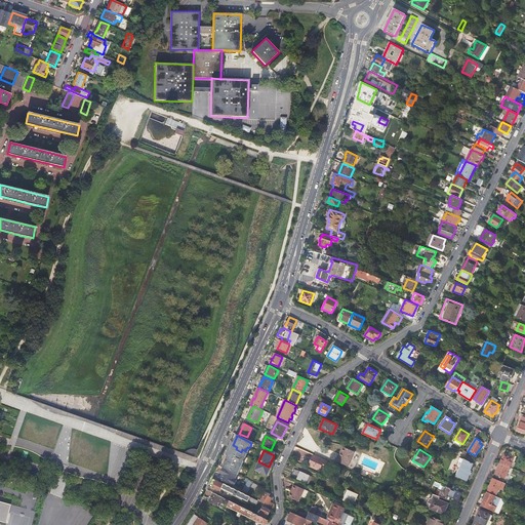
[(348,467),(350,461),(348,460),(350,456),(351,457),(353,452),(348,450),(347,453),(341,451),(341,452),(342,453),(340,457),(339,456),(338,456),(335,461),(348,467)]
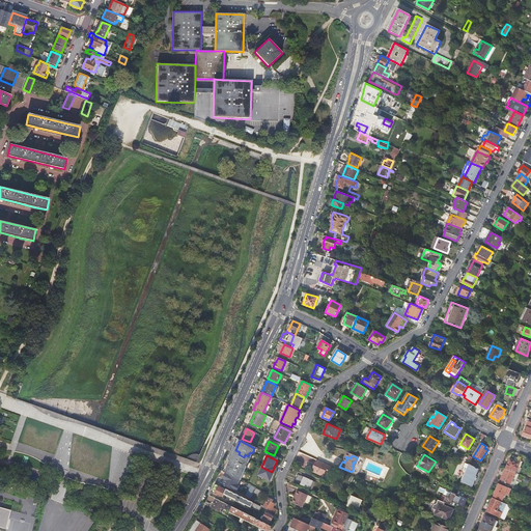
[(509,458),(505,468),(515,472),(515,473),(520,463),(509,458)]
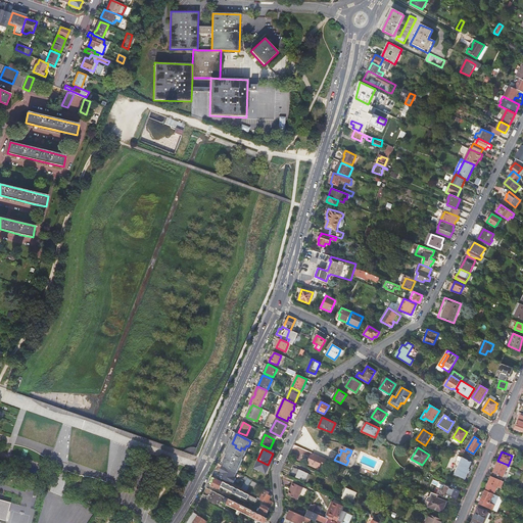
[(326,465),(328,460),(312,454),(306,464),(318,469),(321,463),(326,465)]
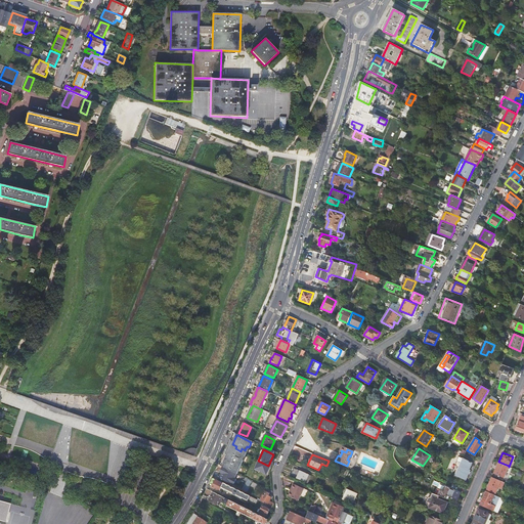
[(247,461),(237,455),(232,468),(241,472),(247,461)]
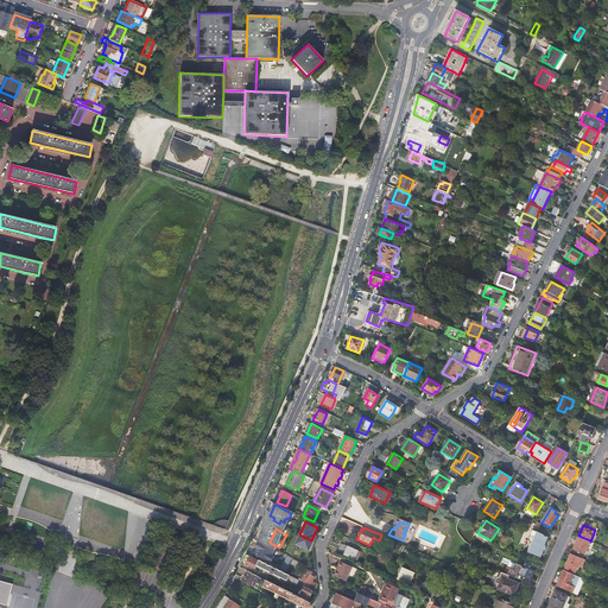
[(539,533),(537,532),(529,551),(540,557),(545,545),(544,545),(548,537),(539,533)]
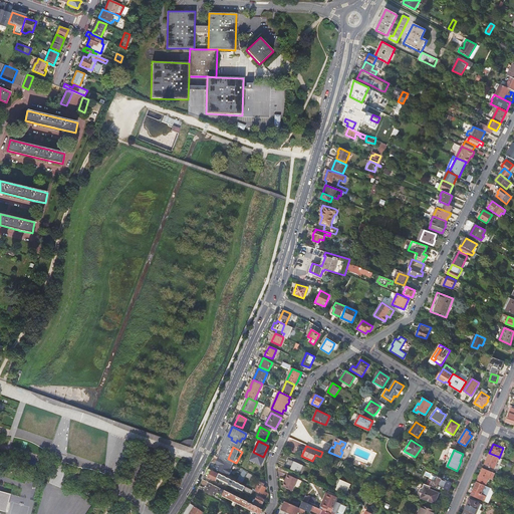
[(494,469),(499,457),(489,453),(484,465),(494,469)]
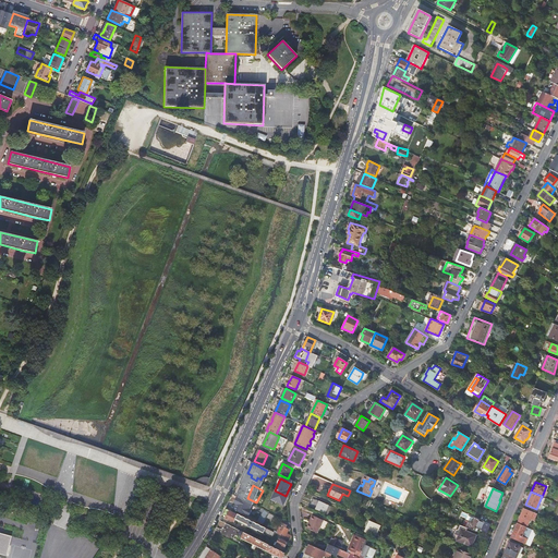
[(246,507),(249,502),(241,498),(238,505),(235,504),(234,507),(244,512),(245,510),(246,511),(249,508),(246,507)]
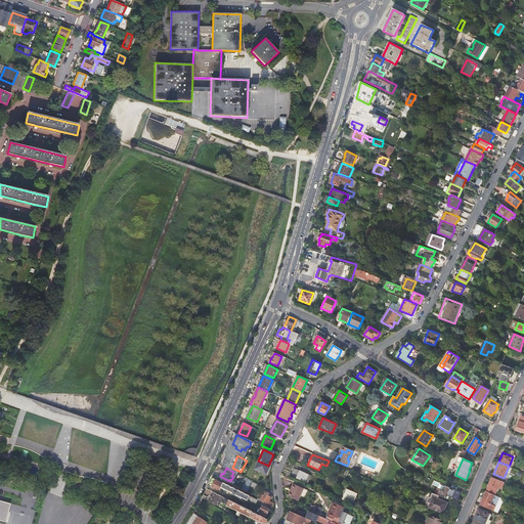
[(309,475),(294,468),(291,475),(305,482),(309,475)]
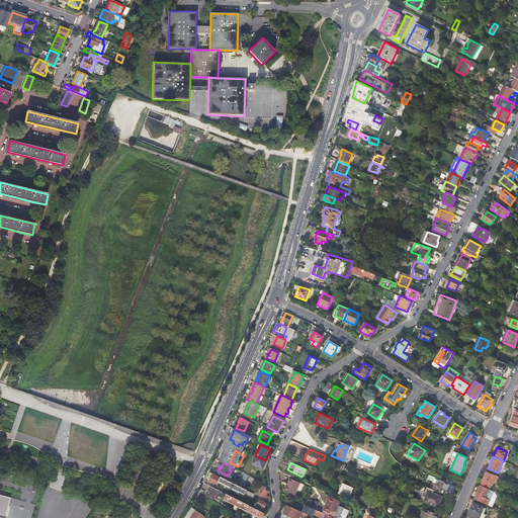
[(243,489),(222,478),(222,479),(213,475),(214,473),(210,471),(206,481),(219,487),(221,483),(223,484),(245,495),(248,491),(243,489)]
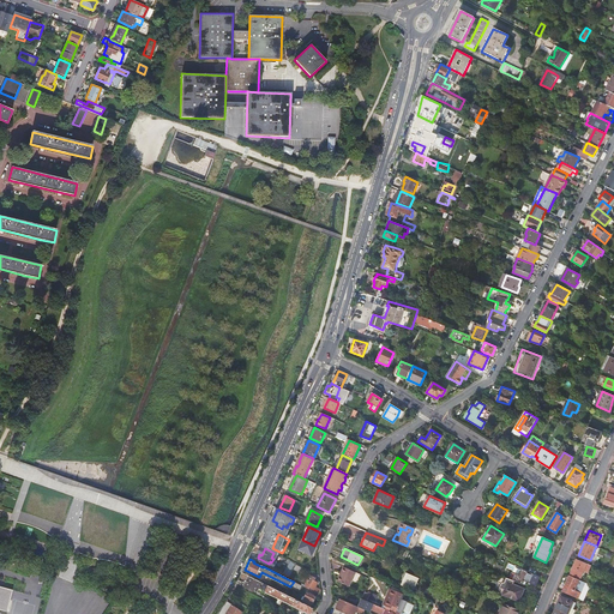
[(591,565),(577,559),(571,575),(570,576),(579,579),(579,578),(581,578),(583,571),(588,573),(591,565)]
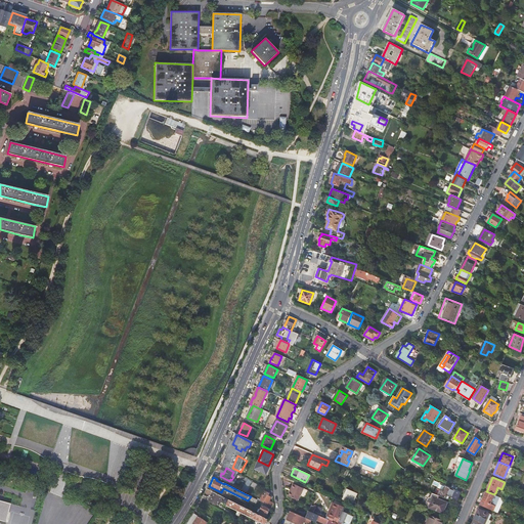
[(253,482),(248,480),(245,485),(246,485),(245,487),(243,486),(242,489),(247,492),(250,487),(251,486),(253,482)]
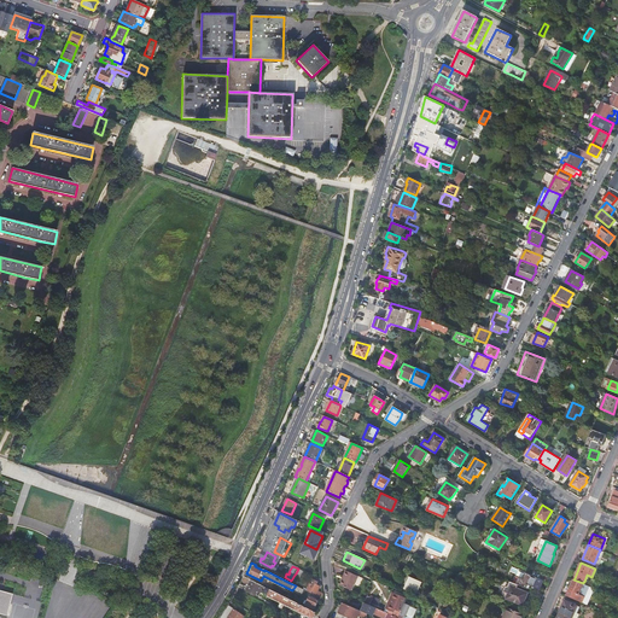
[(353,590),(359,576),(347,571),(343,576),(344,576),(340,586),(353,590)]
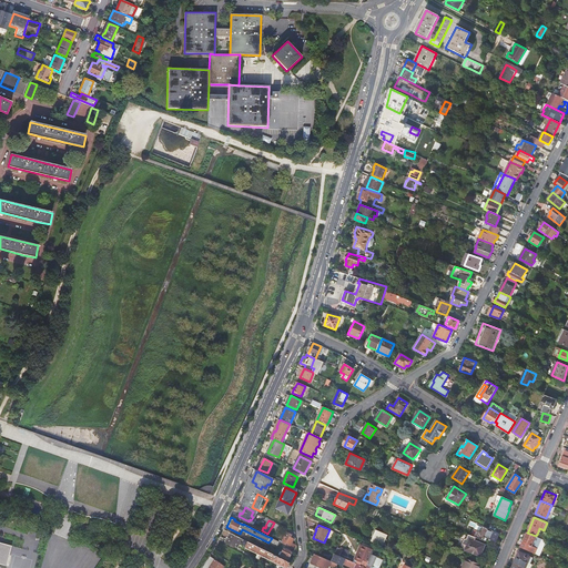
[(499,534),(488,529),(486,534),(485,537),(496,541),(499,534)]
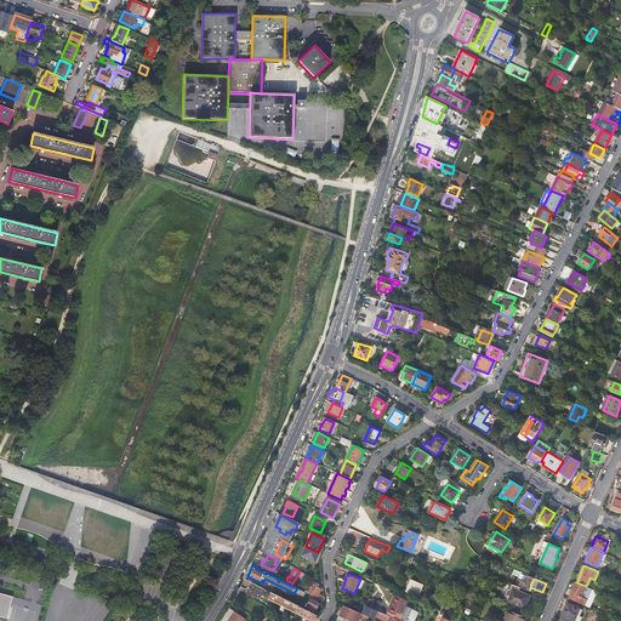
[(306,610),(245,580),(241,587),(250,591),(249,592),(249,593),(260,599),(263,593),(265,594),(266,596),(269,597),(268,600),(273,602),(273,600),(298,613),(298,614),(314,620),(317,615),(315,615),(306,610)]
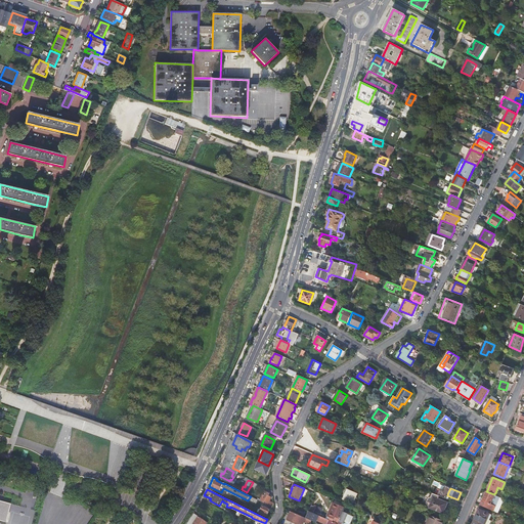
[(353,504),(357,494),(346,489),(344,495),(345,495),(344,499),(353,504)]
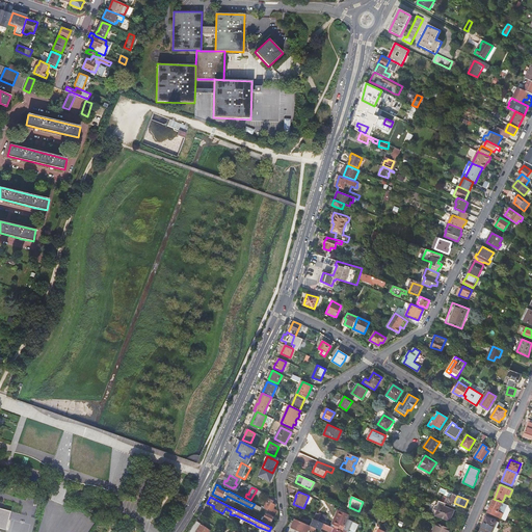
[(270,499),(265,509),(276,515),(278,511),(273,509),(275,505),(272,503),(273,501),(270,499)]
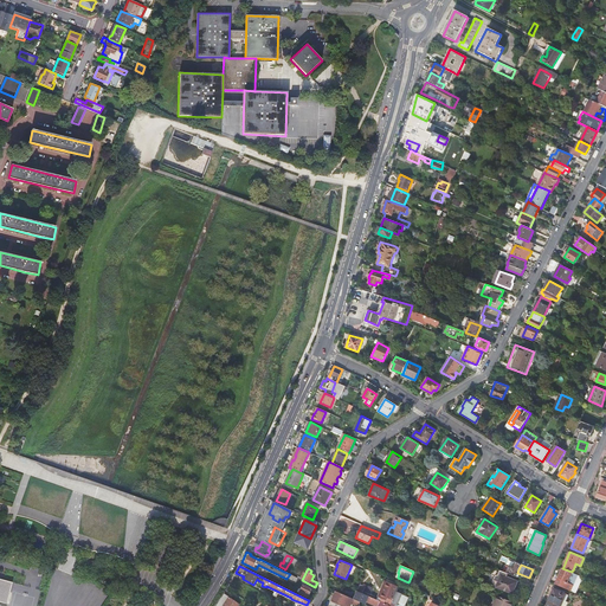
[(571,591),(578,575),(572,572),(562,568),(555,585),(571,591)]
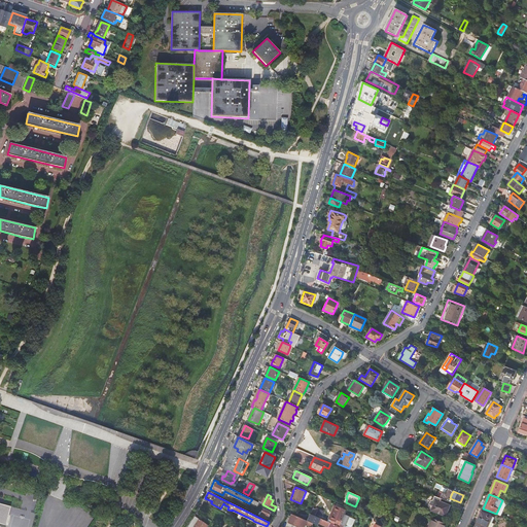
[(441,501),(442,499),(434,496),(433,500),(430,500),(428,506),(429,508),(428,510),(446,516),(450,505),(441,501)]
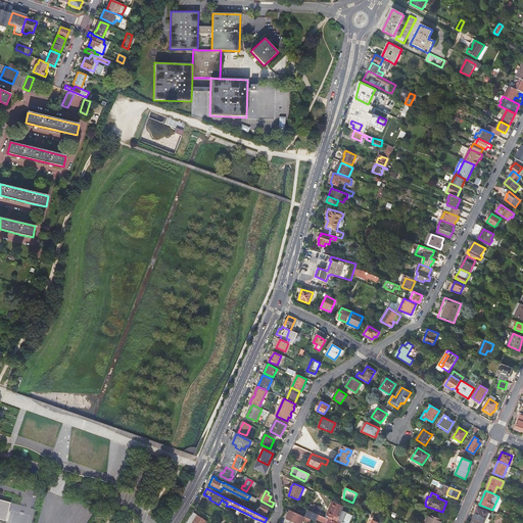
[(247,500),(247,501),(254,504),(257,498),(250,495),(247,500)]
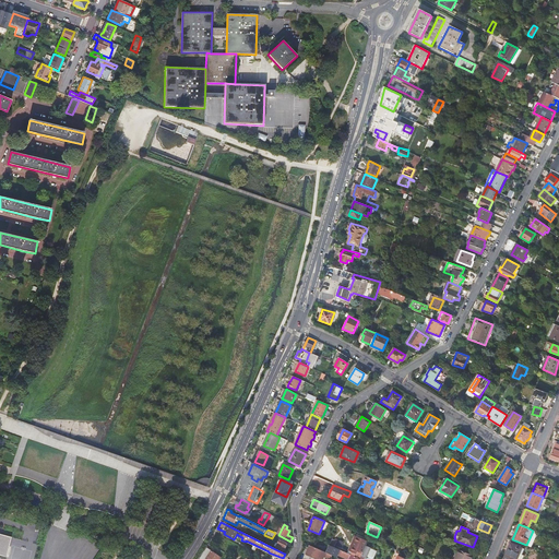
[(0,554),(7,556),(11,537),(12,536),(0,533),(0,554)]
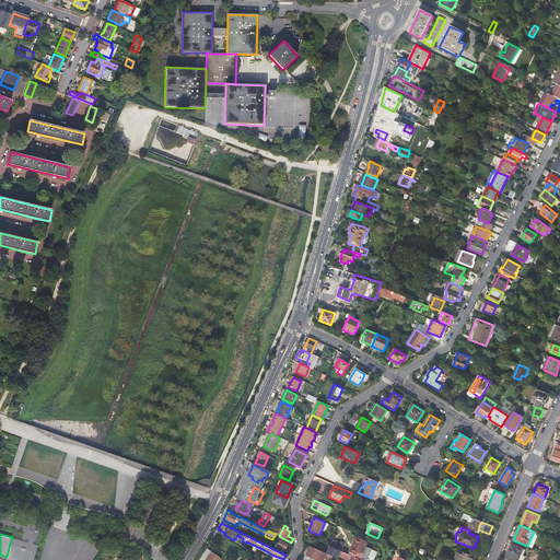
[(334,538),(330,545),(342,550),(346,544),(334,538)]
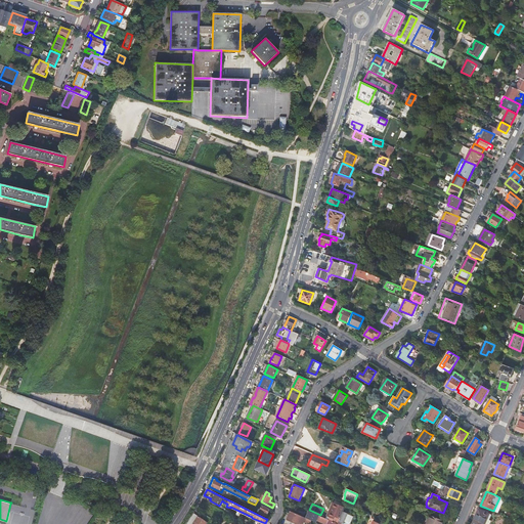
[(340,506),(335,504),(330,517),(334,519),(333,522),(336,523),(337,523),(339,519),(338,518),(343,508),(340,507),(340,506)]
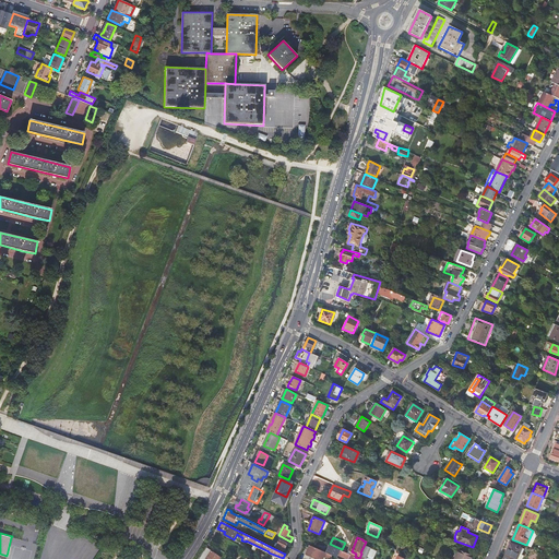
[(246,540),(246,542),(253,546),(252,549),(256,551),(257,547),(268,552),(269,551),(246,540)]
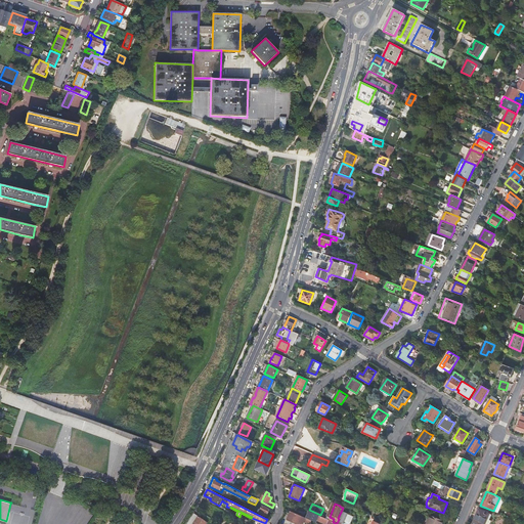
[(263,507),(258,515),(266,519),(270,510),(263,507)]
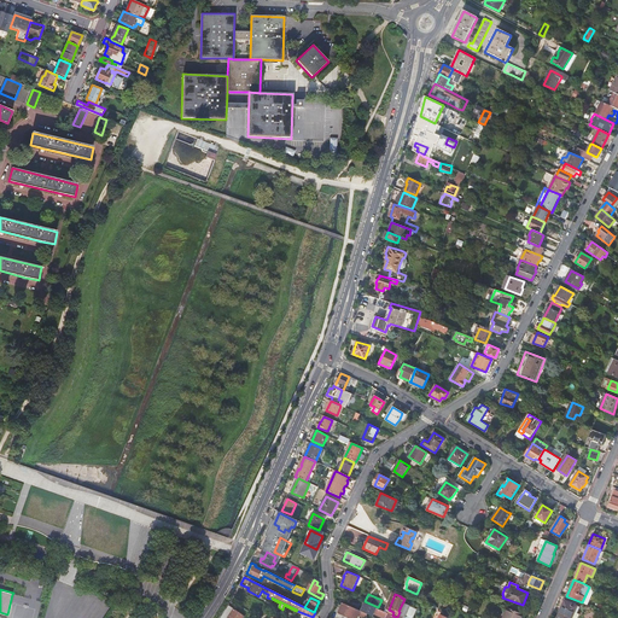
[(565,600),(559,613),(570,617),(571,617),(577,606),(565,600)]
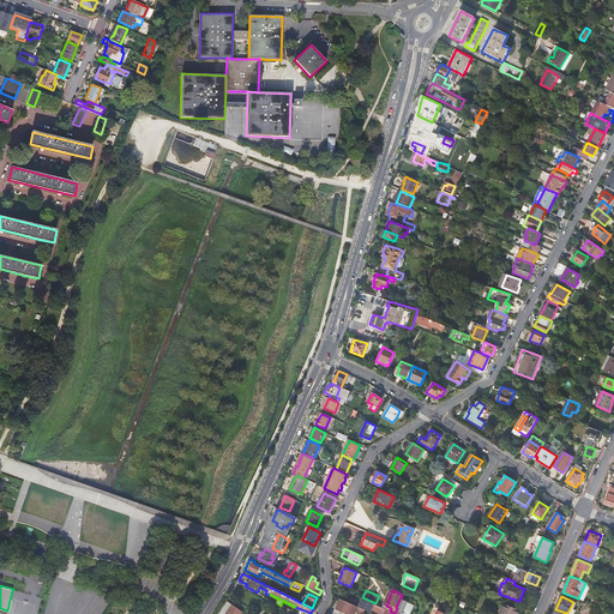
[(356,612),(359,607),(341,600),(337,609),(348,613),(353,613),(355,612),(356,612)]
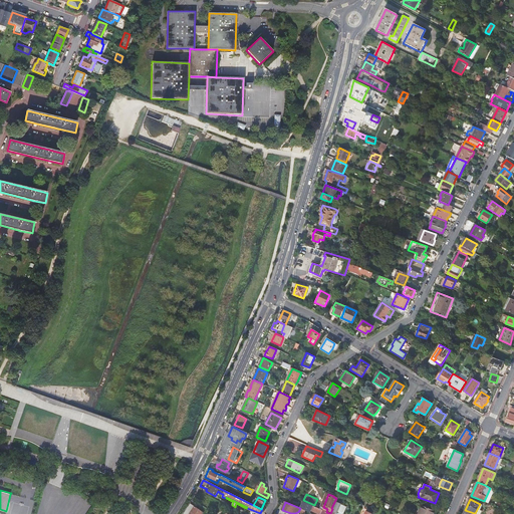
[(318,508),(303,502),(300,508),(303,510),(305,511),(308,512),(309,513),(310,510),(318,513),(320,513),(322,510),(318,508)]
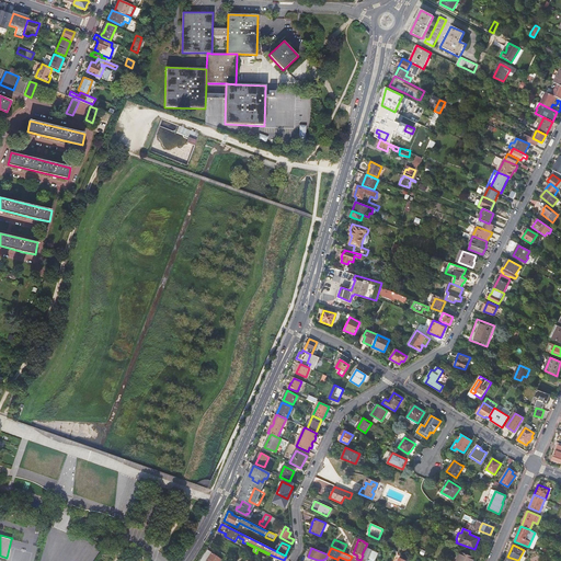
[(366,560),(368,559),(371,551),(367,549),(361,560),(366,560)]
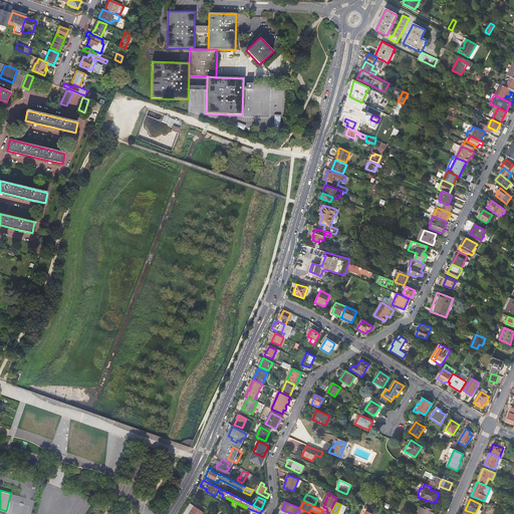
[(201,511),(191,504),(183,513),(202,513),(203,513),(204,513),(206,513),(209,510),(204,507),(201,511)]
